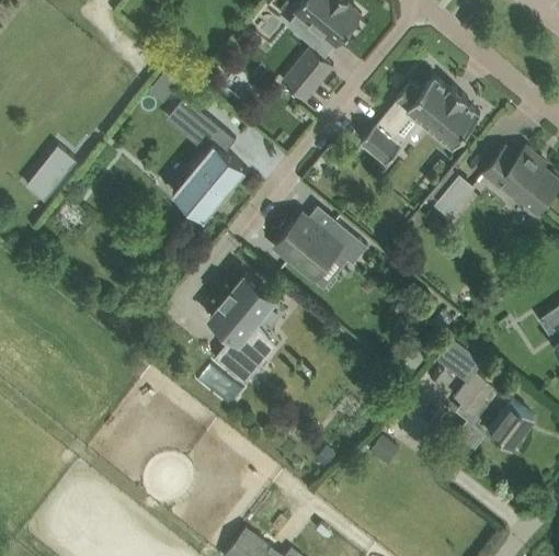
[(303,0),(293,12),(323,36),(311,50),(309,49),(281,83),(304,102),(332,67),(323,60),(334,46),(335,47),(361,18),(345,4),(346,2),(344,0),(303,0)]
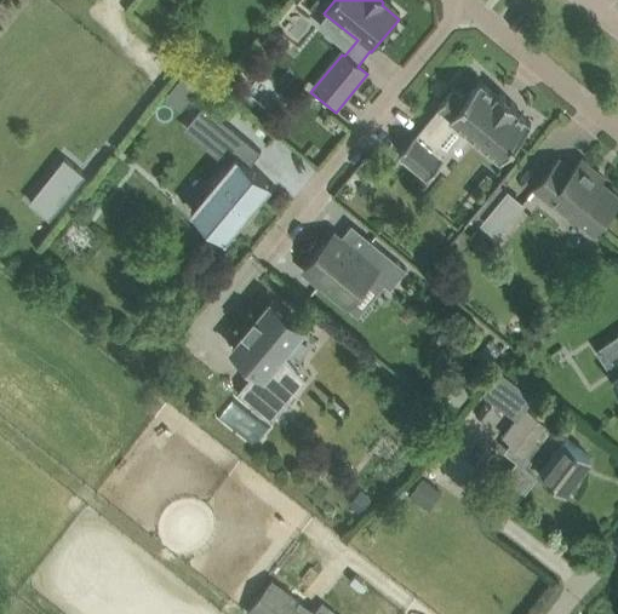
[(184,76),(164,101),(179,114),(200,89),(184,76)]
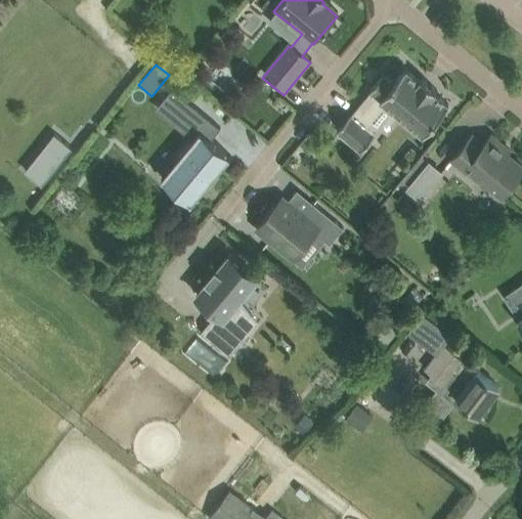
[(382,79),(336,134),(359,155),(373,138),(359,128),(379,104),(392,115),(422,139),(447,109),(433,96),(435,93),(421,81),(419,85),(404,73),(392,87),(382,79)]
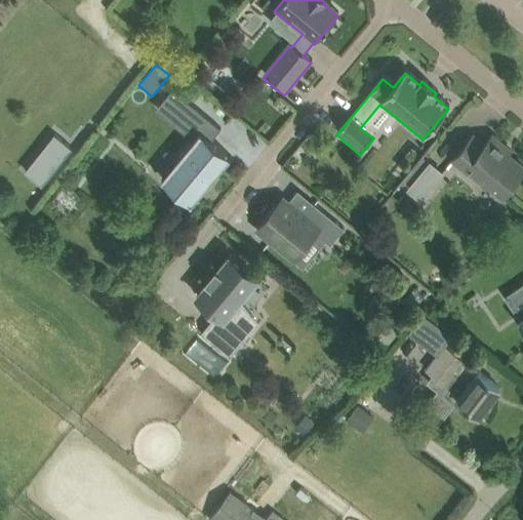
[(161,183),(170,191),(191,207),(230,160),(210,144),(219,132),(172,92),(159,109),(196,140),(161,183)]
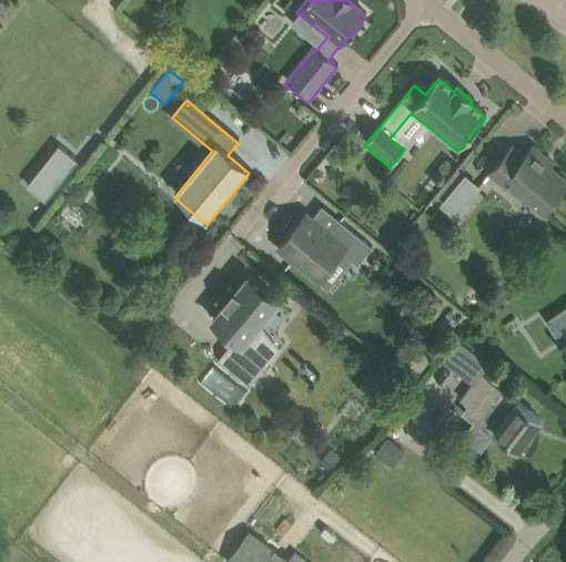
[(488,176),(524,206),(527,203),(542,216),(565,186),(565,184),(541,164),(544,161),(531,150),(523,161),(511,150),(488,176)]
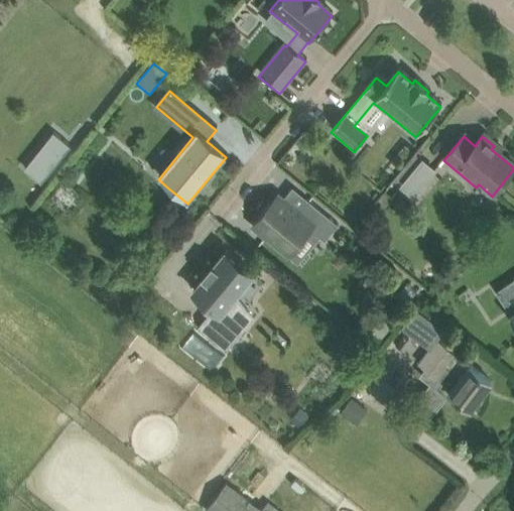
[(69,149),(53,137),(28,168),(42,180),(69,149)]
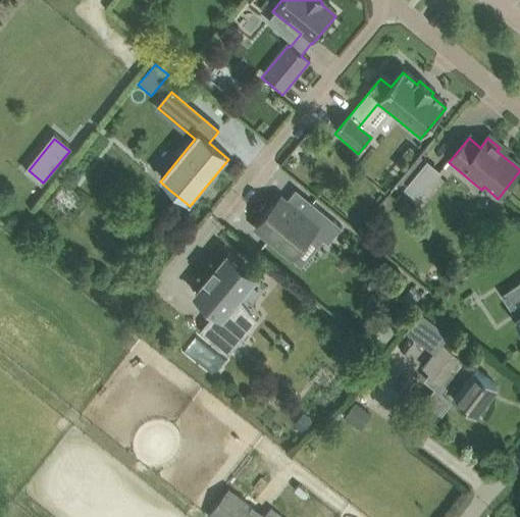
[(413,178),(403,192),(417,203),(427,191),(413,178)]
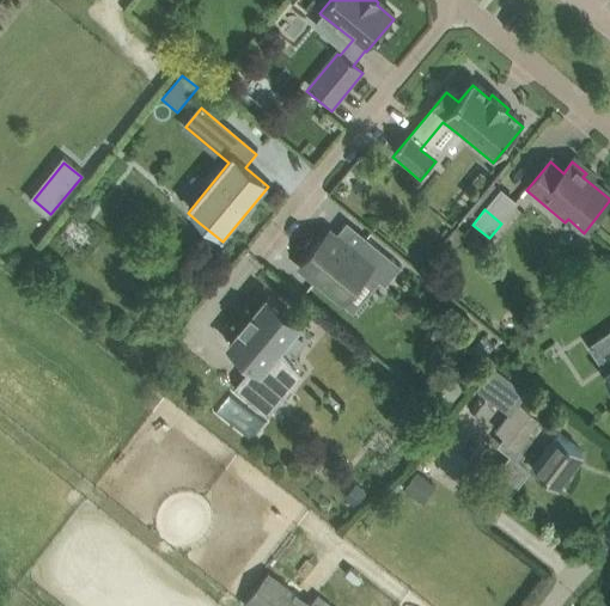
[(297,271),(340,307),(366,275),(383,289),(398,269),(361,239),(351,252),(329,233),(297,271)]
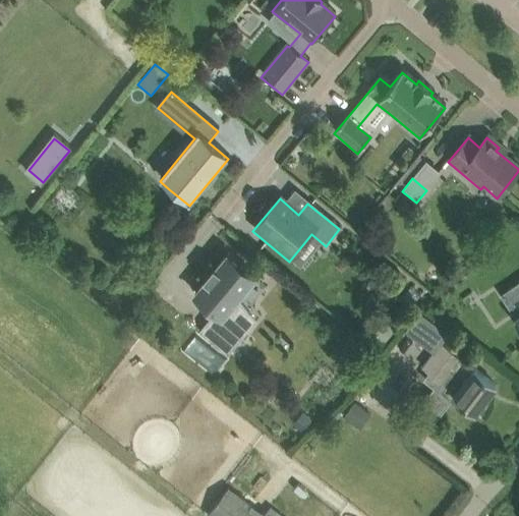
[(193,296),(216,314),(199,334),(198,333),(197,334),(226,358),(227,357),(226,356),(243,336),(236,330),(246,317),(235,301),(253,279),(227,256),(215,271),(214,269),(204,281),(205,282),(193,296)]
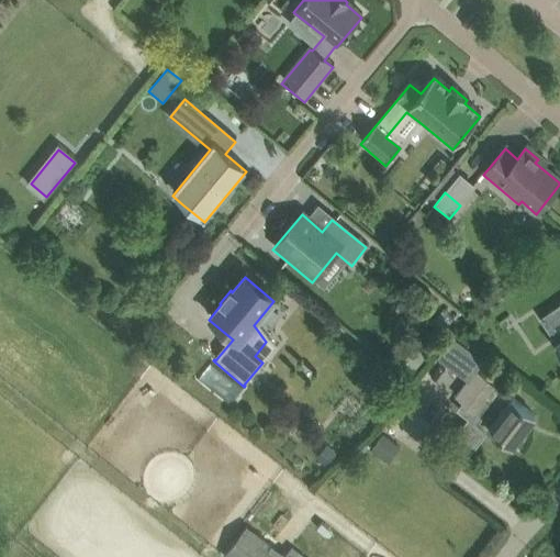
[(474,374),(455,400),(460,404),(455,412),(467,421),(463,425),(481,439),(488,431),(512,448),(534,420),(511,401),(510,401),(493,388),(474,374)]
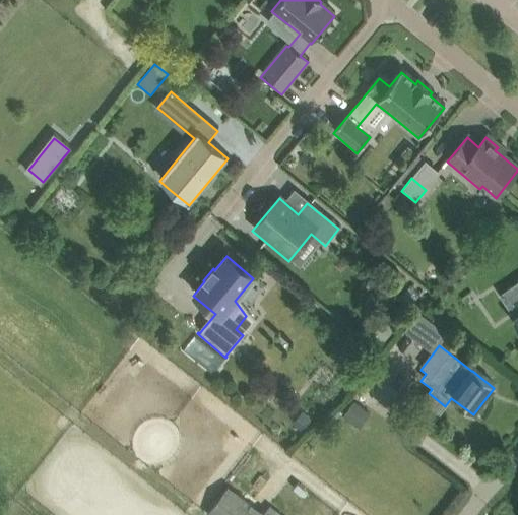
[(229,490),(210,514),(260,514),(229,490)]
